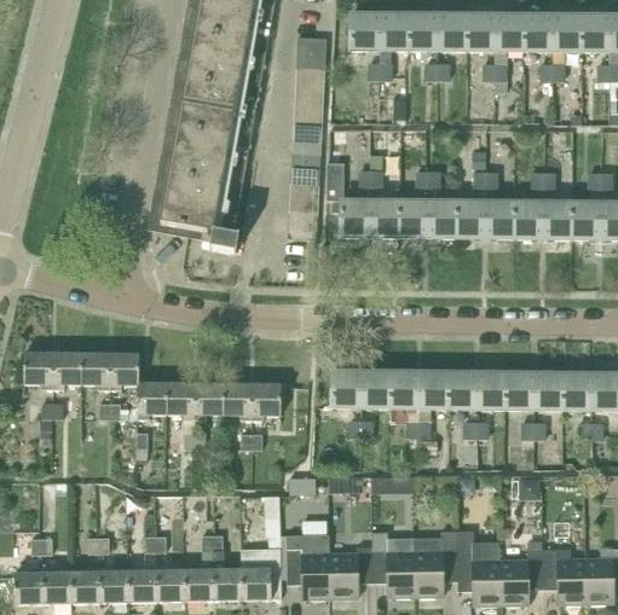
[(240,236),(234,233),(273,0),(203,0),(166,224),(214,232),(212,248),(236,253),(240,236)]
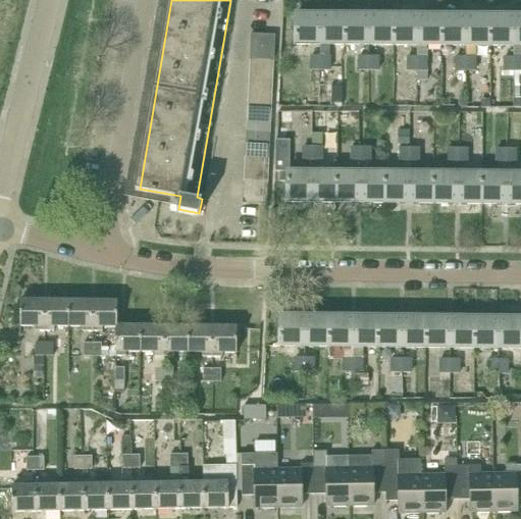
[(298,42),(321,42),(321,13),(298,12),(298,42)]
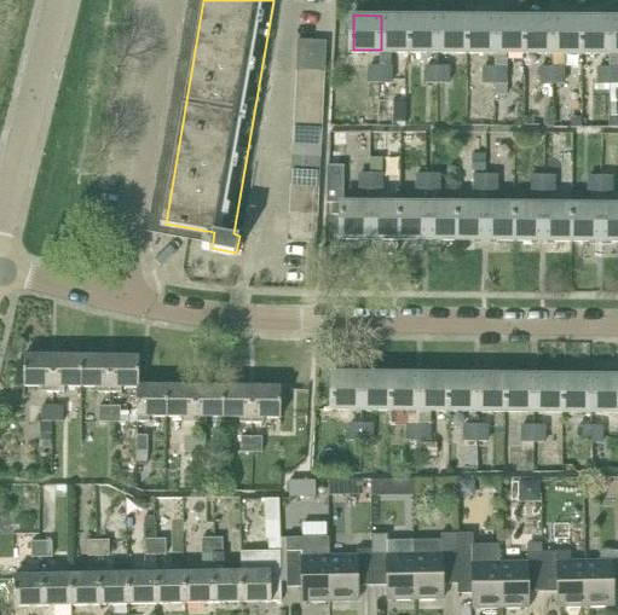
[(381,50),(410,50),(410,16),(381,16),(381,50)]
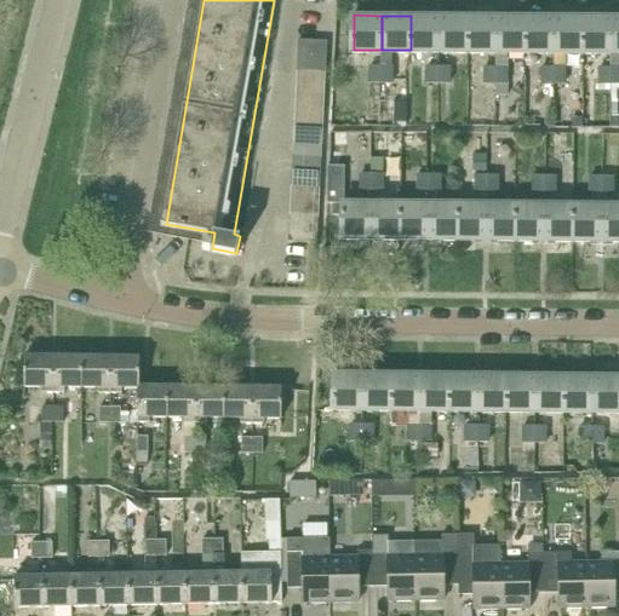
[(411,50),(440,50),(440,16),(411,16),(411,50)]
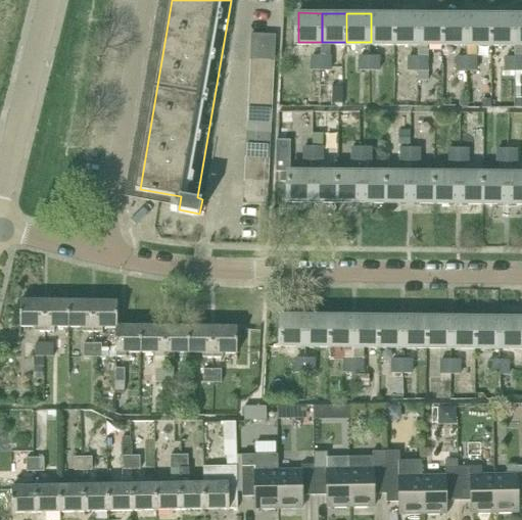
[(371,42),(395,43),(395,13),(371,13),(371,42)]
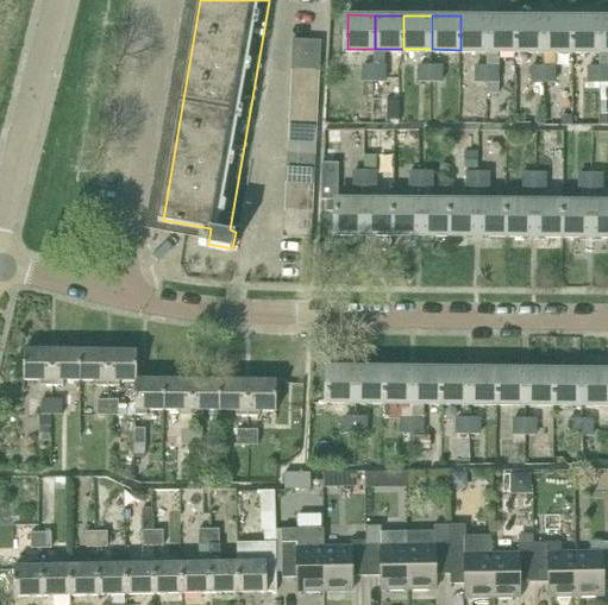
[(461,50),(488,50),(489,16),(461,16),(461,50)]
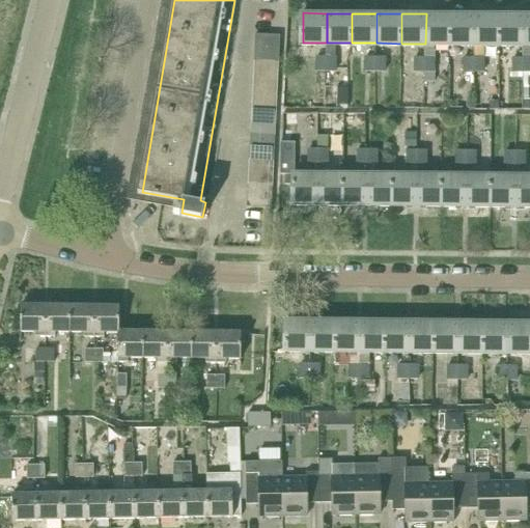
[(425,44),(450,44),(450,14),(426,14),(425,44)]
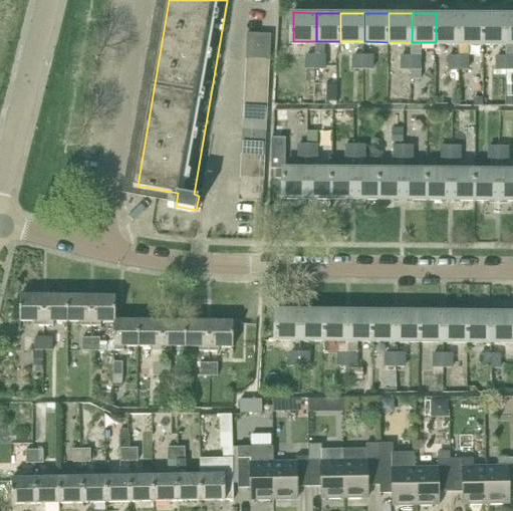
[(436,42),(460,42),(460,13),(436,13),(436,42)]
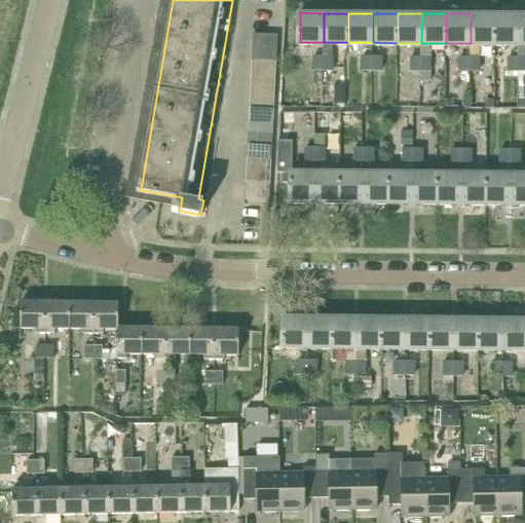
[(471,43),(495,43),(495,13),(471,13),(471,43)]
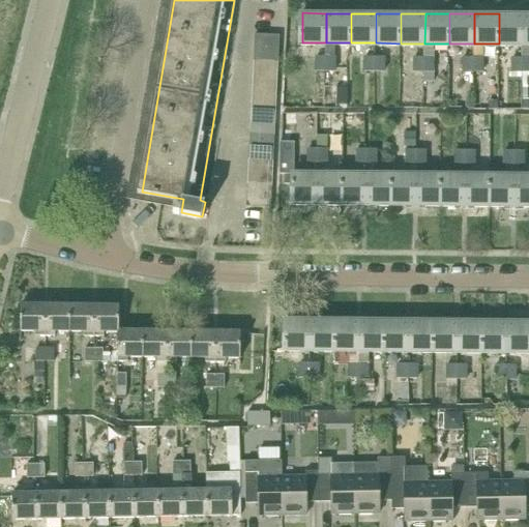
[(499,44),(523,44),(524,13),(499,13),(499,44)]
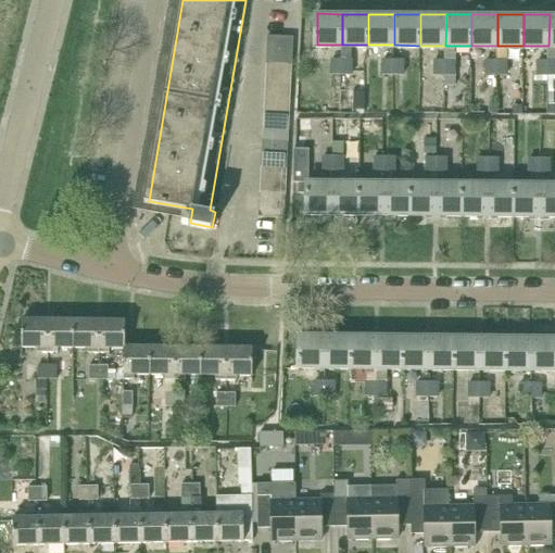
[(281,61),(282,34),(268,34),(267,60),(281,61)]
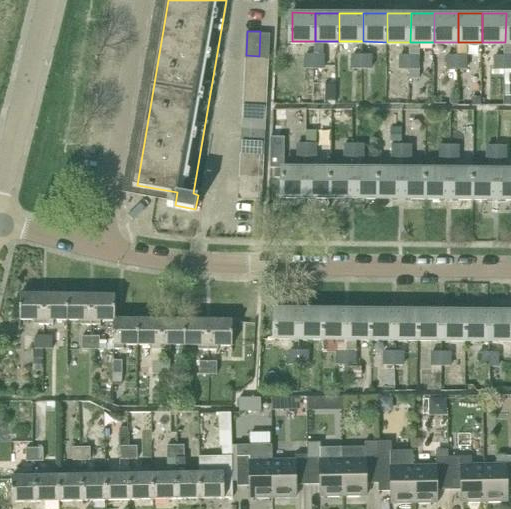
[(271,32),(260,31),(259,56),(269,56),(271,32)]
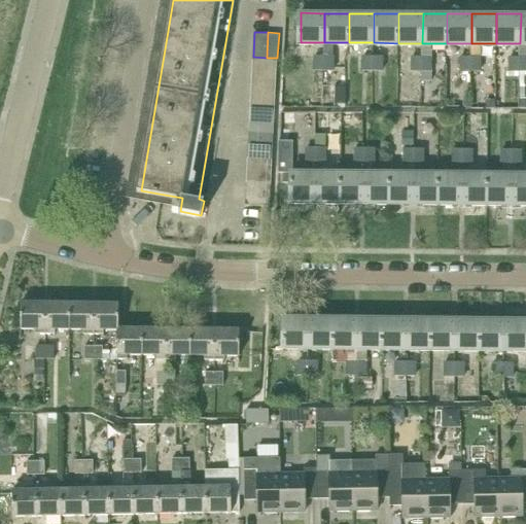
[(313,67),(324,67),(324,53),(313,53),(313,67)]
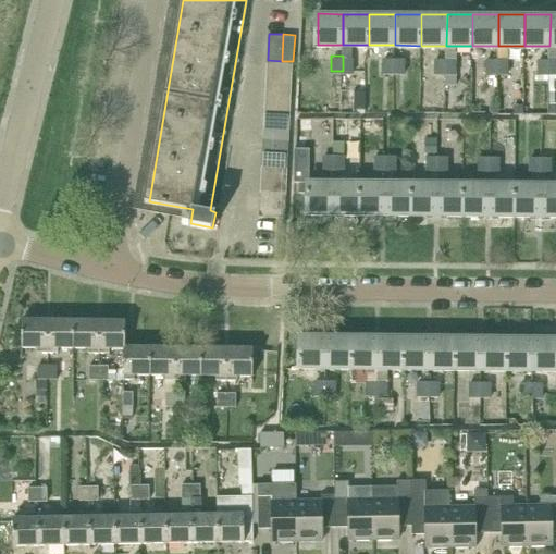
[(343,56),(343,71),(354,71),(354,56),(343,56)]
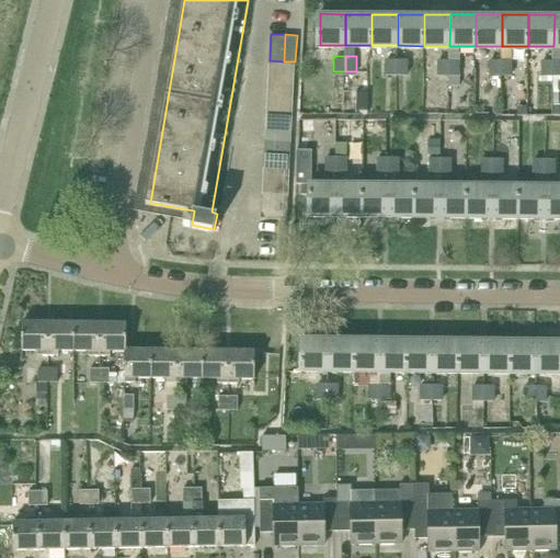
[(386,71),(398,71),(398,56),(386,56),(386,71)]
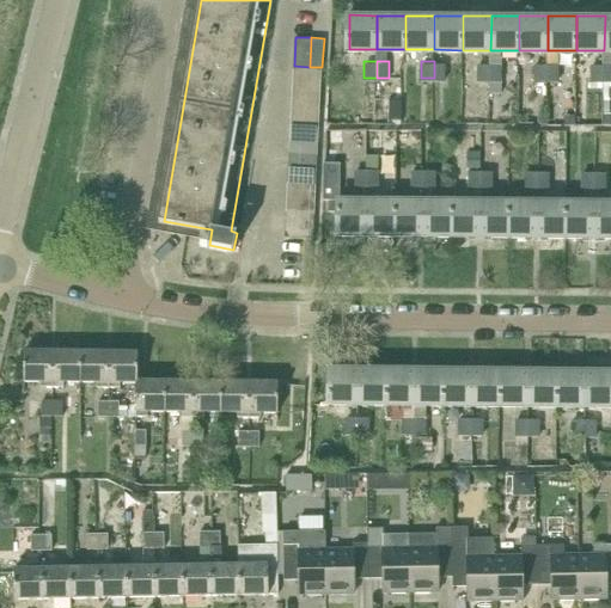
[(434,61),(434,78),(446,78),(446,61),(434,61)]
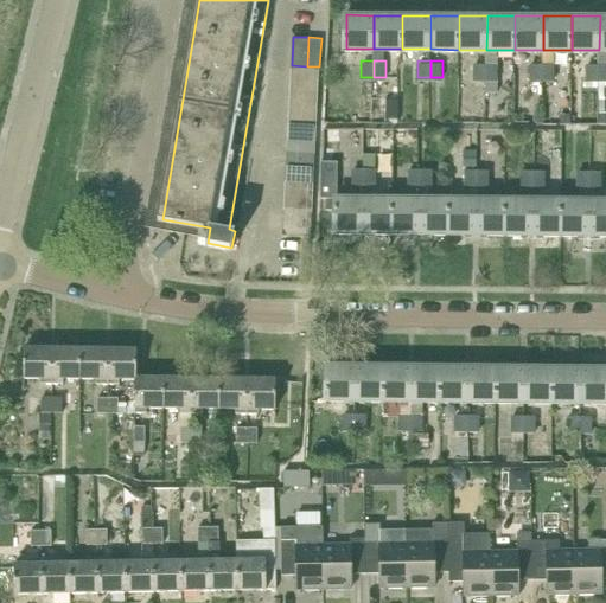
[(473,78),(486,78),(486,62),(473,62),(473,78)]
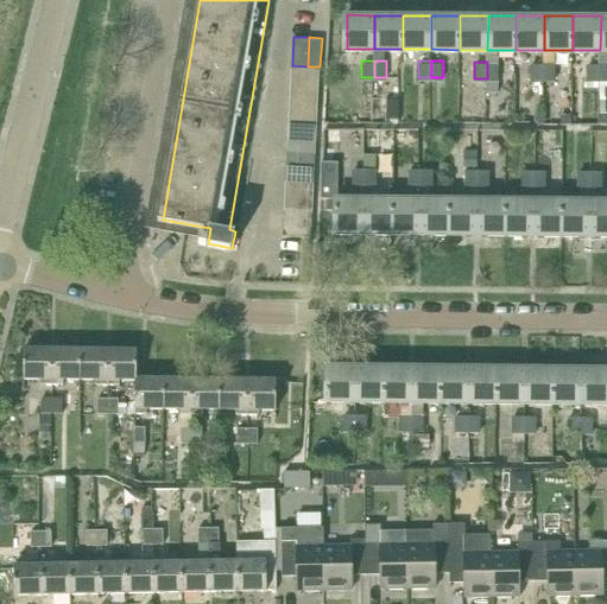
[(487,62),(487,78),(499,78),(499,62),(487,62)]
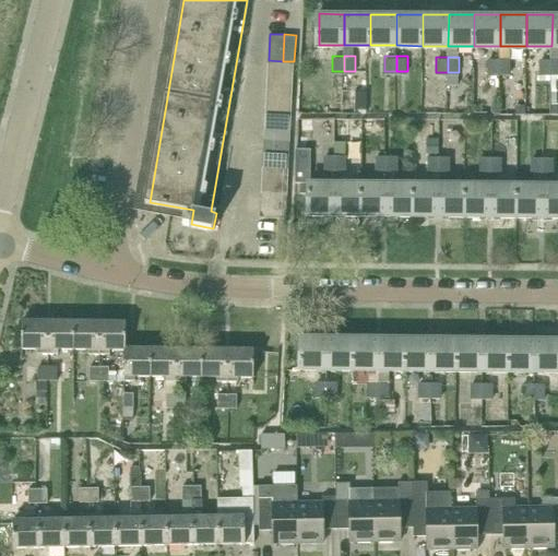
[(489,73),(500,73),(500,57),(489,57),(489,73)]
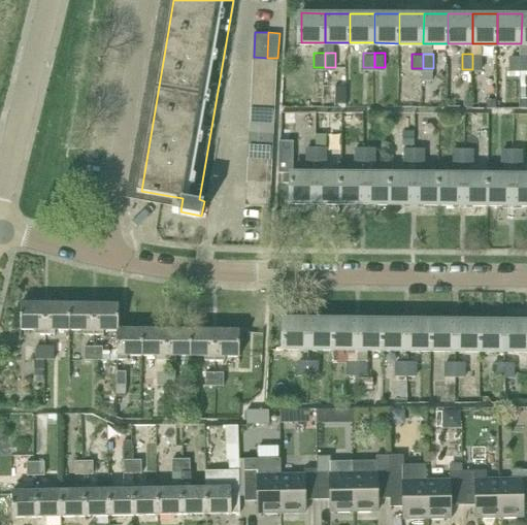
[(472,54),(472,69),(482,69),(482,54),(472,54)]
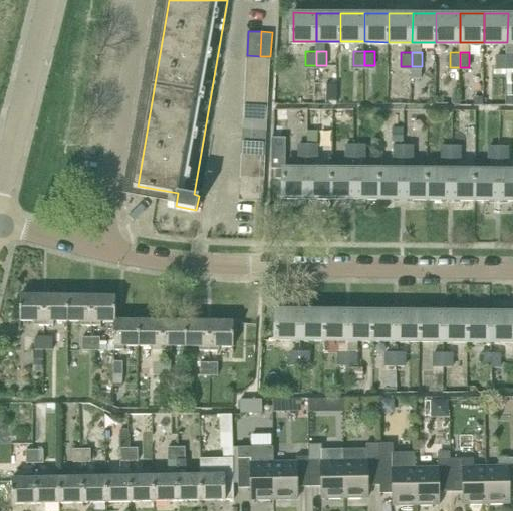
[(497,67),(507,67),(507,53),(497,53),(497,67)]
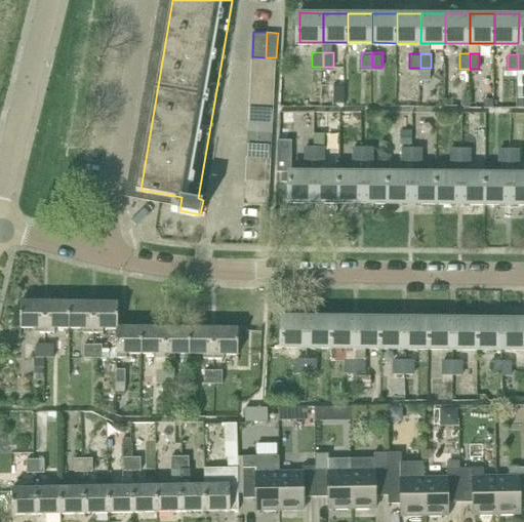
[(252,56),(252,69),(276,70),(276,57),(266,57),(252,56)]
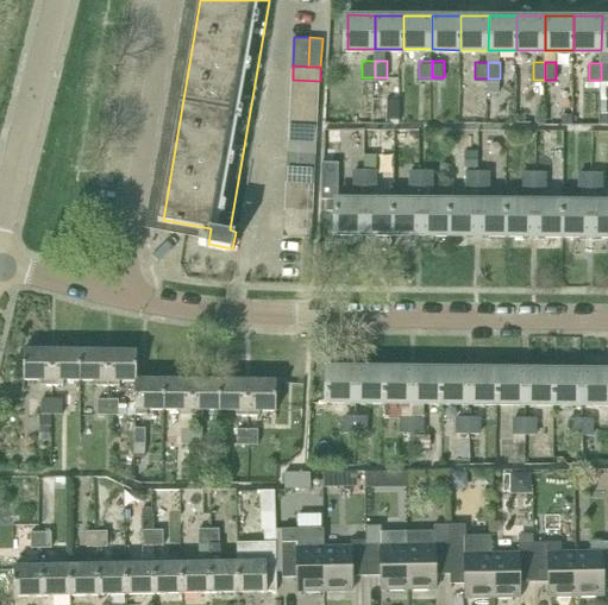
[(500,79),(488,79),(488,90),(500,90),(500,79)]
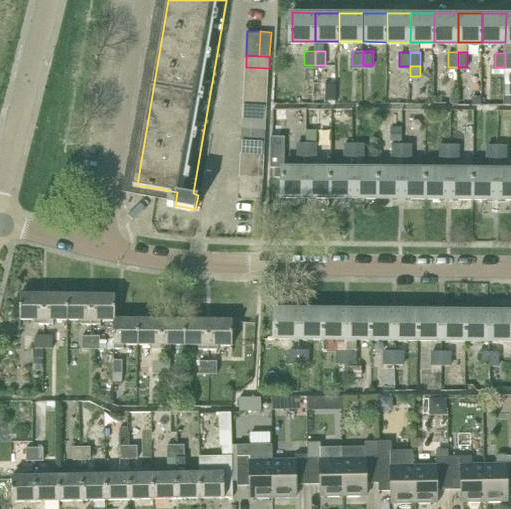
[(245,79),(268,80),(269,68),(246,67),(245,79)]
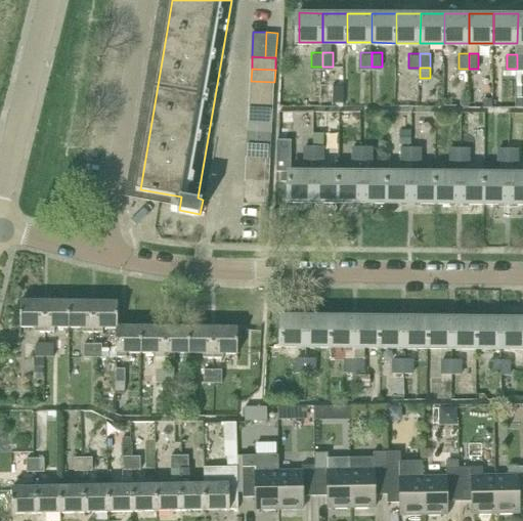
[(251,81),(250,93),(273,94),(274,82),(251,81)]
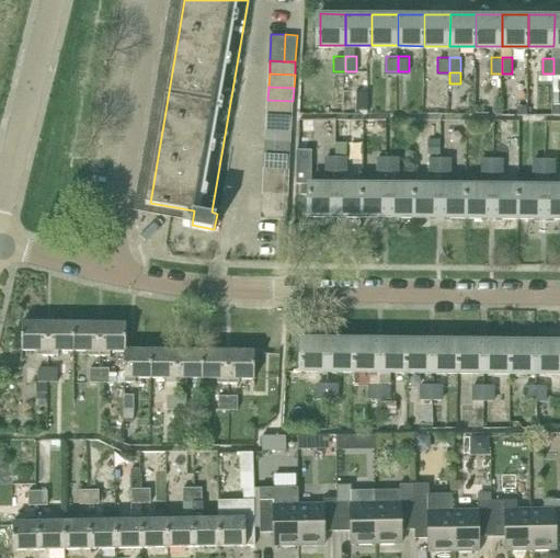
[(538,111),(552,112),(552,101),(553,91),(538,91),(538,111)]
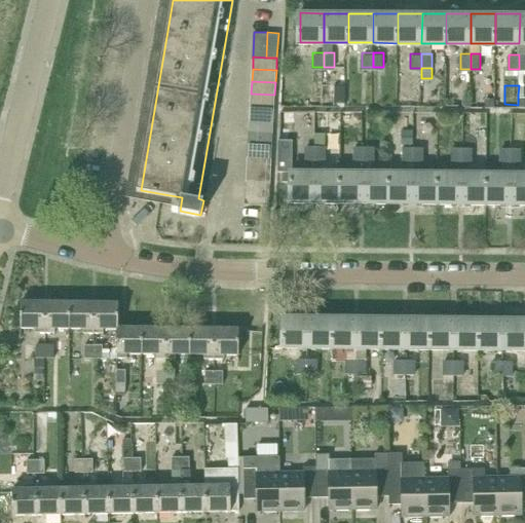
[(274,95),(251,94),(251,106),(274,107),(274,95)]
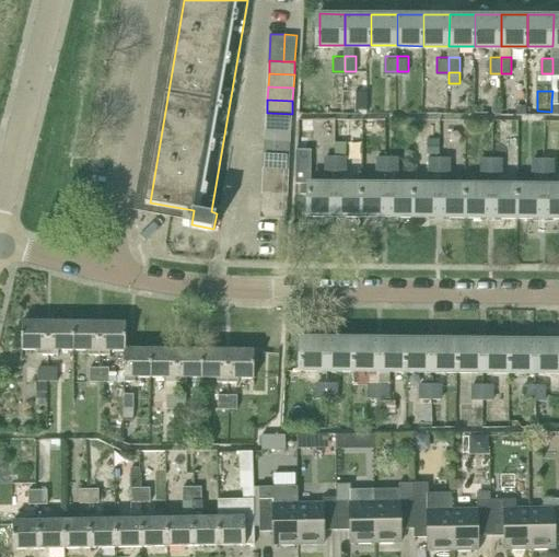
[(267,113),(266,126),(291,127),(292,114),(267,113)]
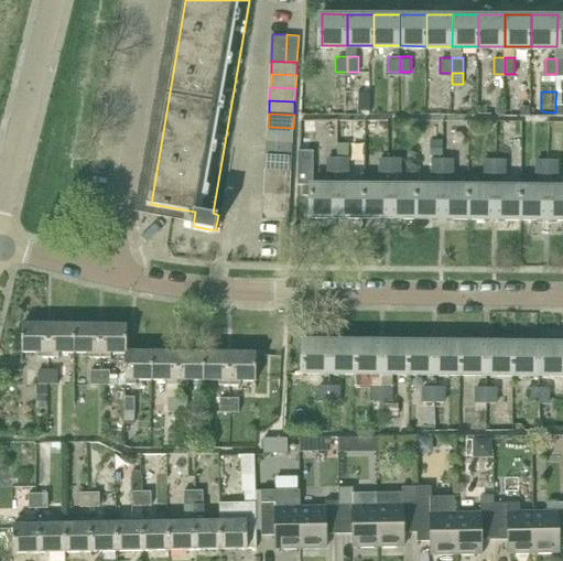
[(267,140),(293,141),(293,128),(268,127),(267,140)]
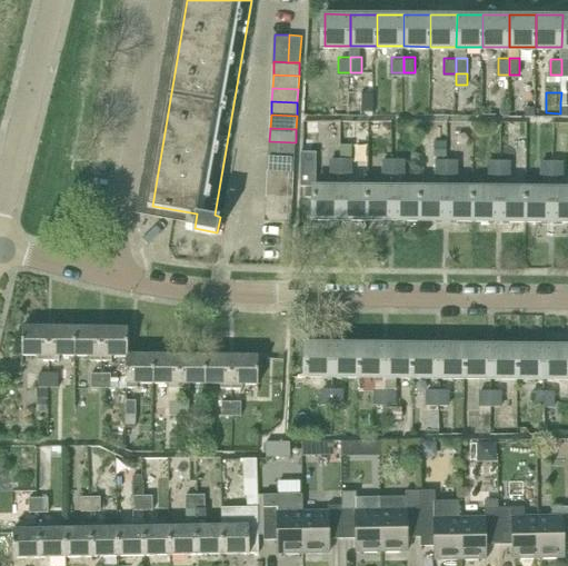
[(269,141),(269,155),(295,156),(296,142),(269,141)]
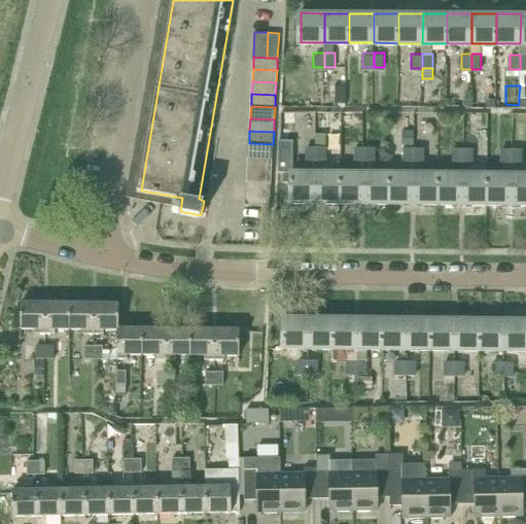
[(299,170),(299,139),(283,139),(283,170),(299,170)]
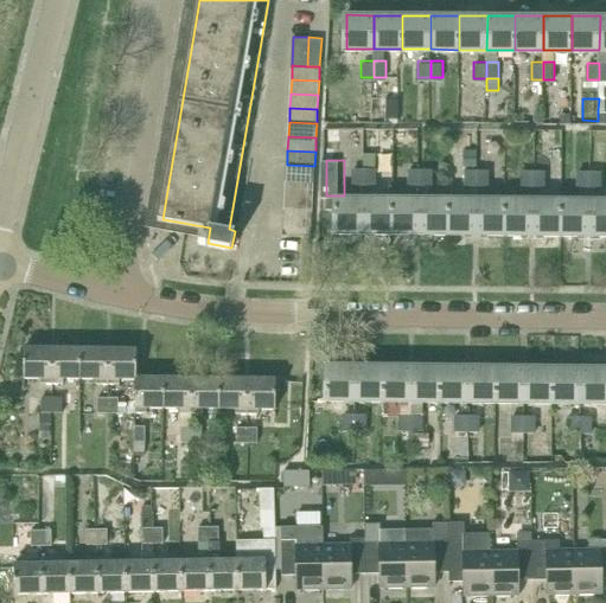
[(286,179),(313,180),(314,166),(287,165),(286,179)]
